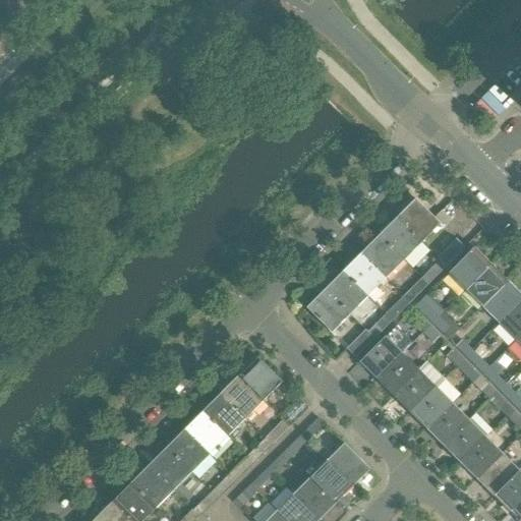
[(414,199),(396,218),(421,242),(439,225),(443,229),(451,220),(442,211),(433,218),(414,199)]
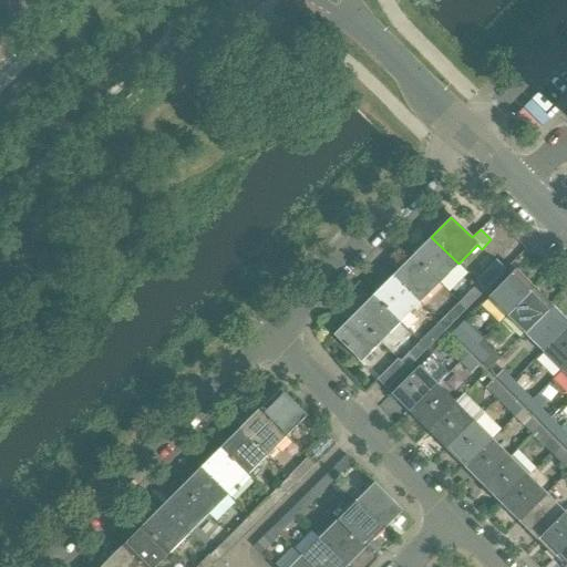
[(431,237),(412,256),(439,282),(459,264),(431,237)]
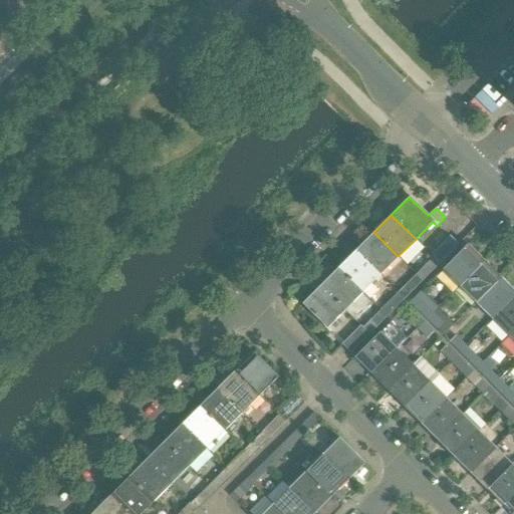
[(373,232),(355,250),(379,275),(398,256),(373,232)]
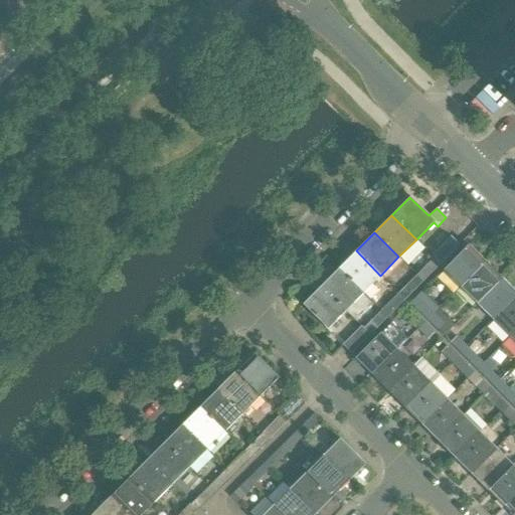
[(432,254),(435,258),(441,264),(459,244),(451,236),(432,254)]
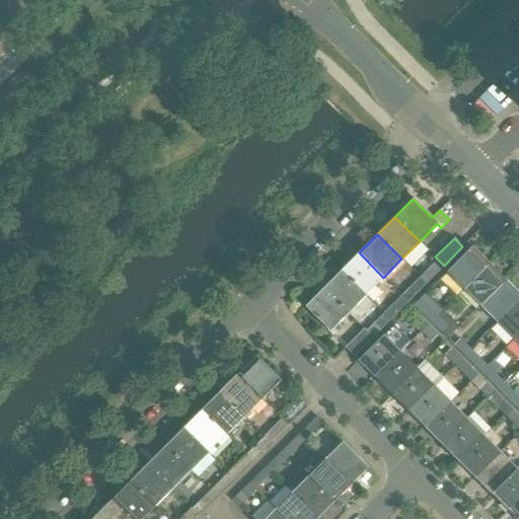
[(446,272),(463,290),(489,264),(471,246),(446,272)]
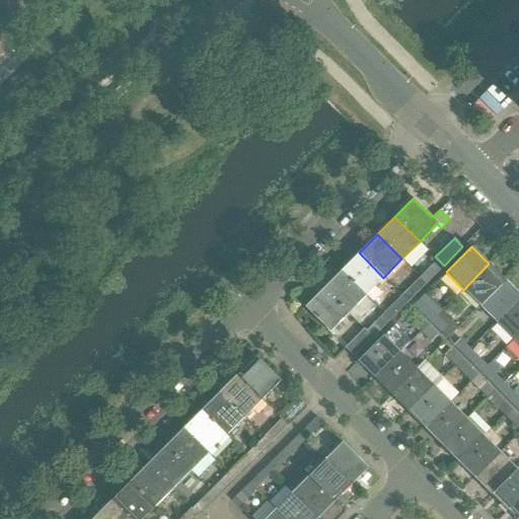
[(359,252),(341,271),(365,296),(383,278),(359,252)]
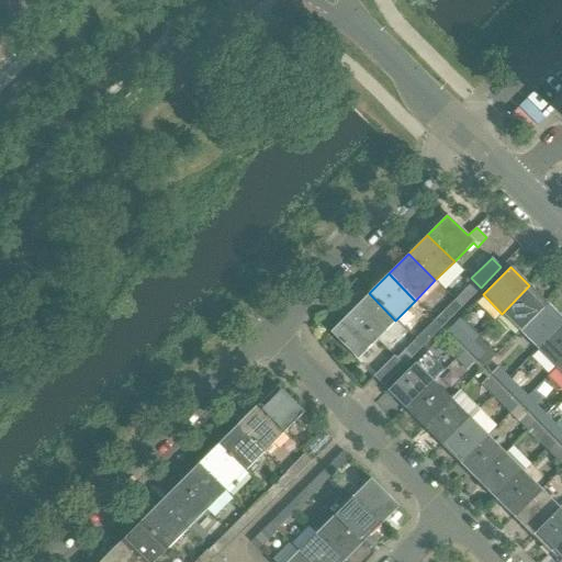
[(481,288),(474,281),(460,294),(467,301),(481,288)]
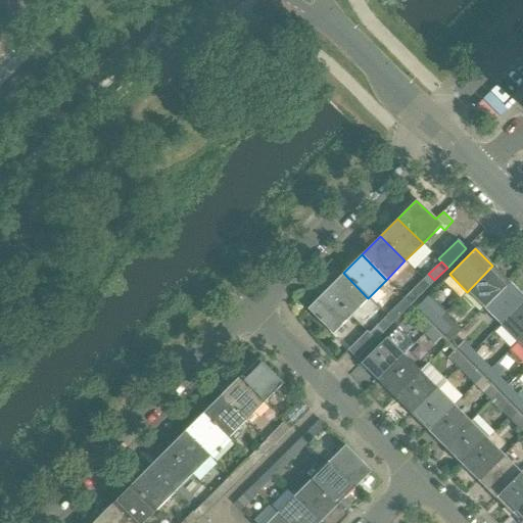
[(467,292),(483,307),(509,282),(492,266),(467,292)]
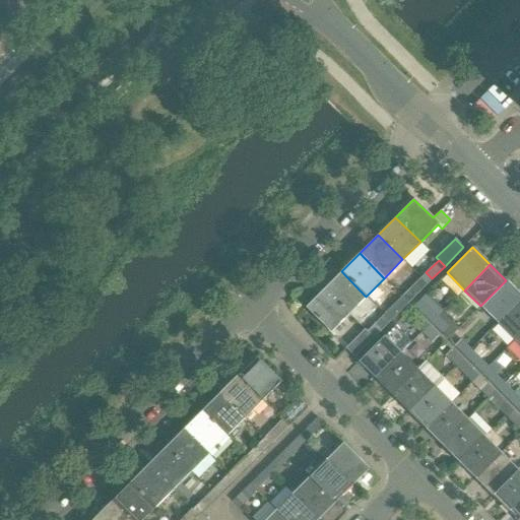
[(341,271),(324,288),(348,314),(366,297),(341,271)]
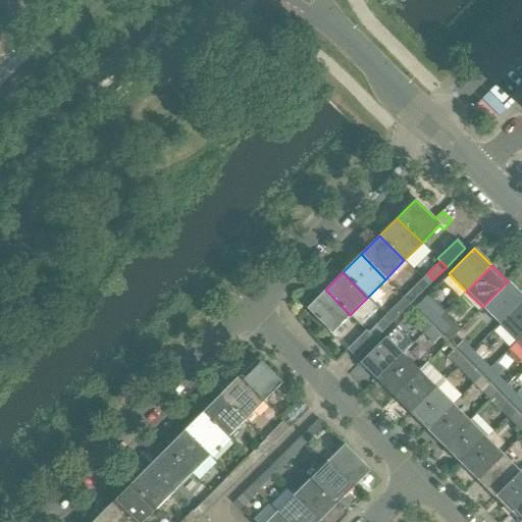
[(409,292),(415,298),(428,284),(422,278),(409,292)]
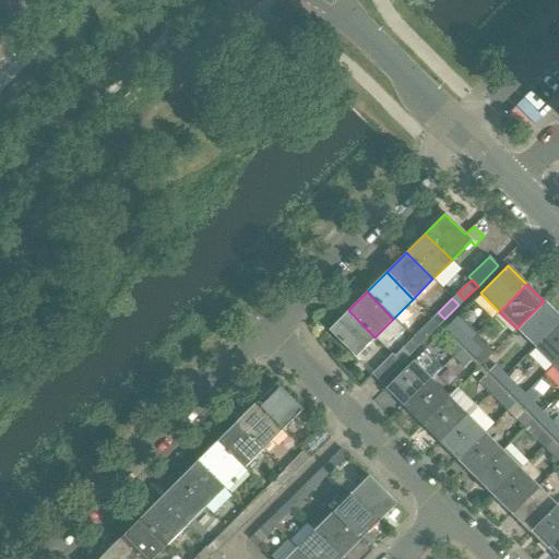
[(516,329),(535,348),(558,324),(558,317),(544,301),(516,329)]
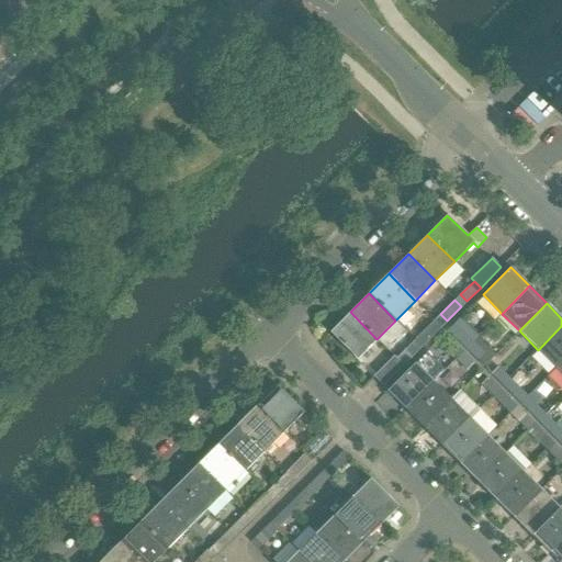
[(377,339),(350,312),(330,333),(357,359),(377,339)]
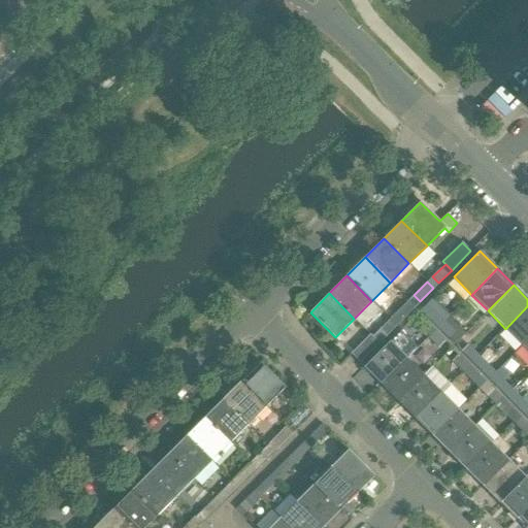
[(395,314),(401,321),(415,307),(408,300),(395,314)]
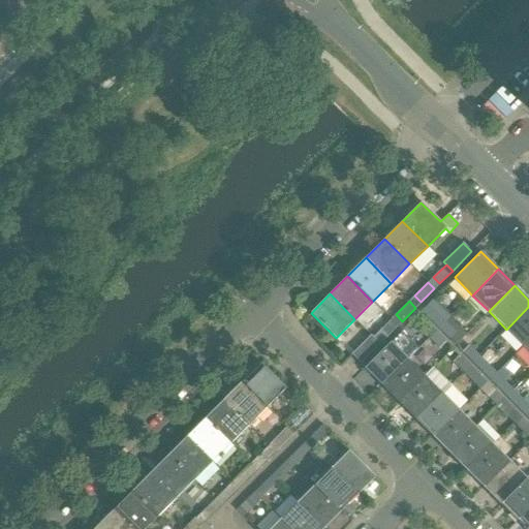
[(528,307),(506,330),(524,346),(528,340),(528,307)]
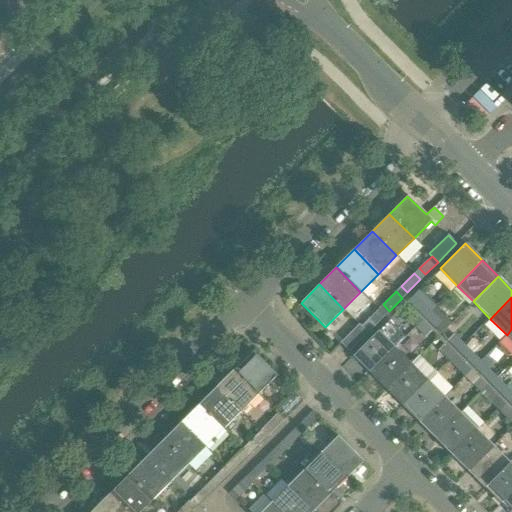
[(415,308),(425,318),(430,312),(420,302),(415,308)]
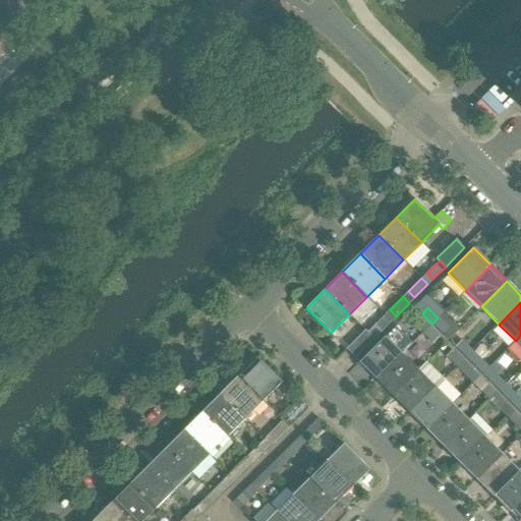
[(372,328),(379,334),(391,322),(385,315),(372,328)]
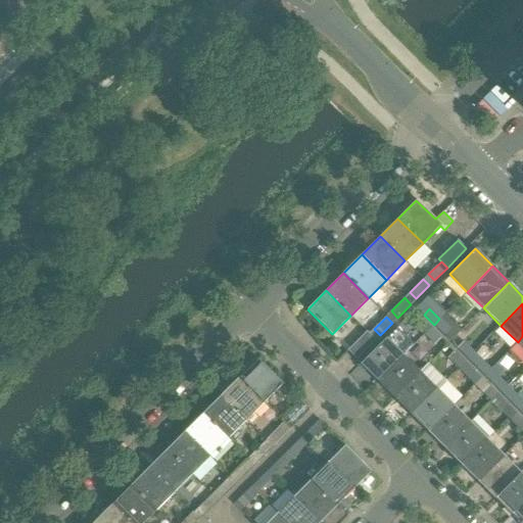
[(415,324),(425,334),(430,328),(421,318),(415,324)]
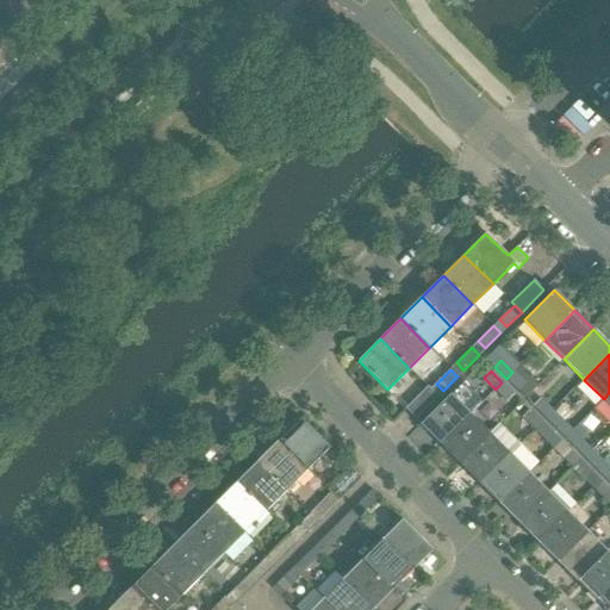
[(512,372),(506,379),(518,391),(524,384),(512,372)]
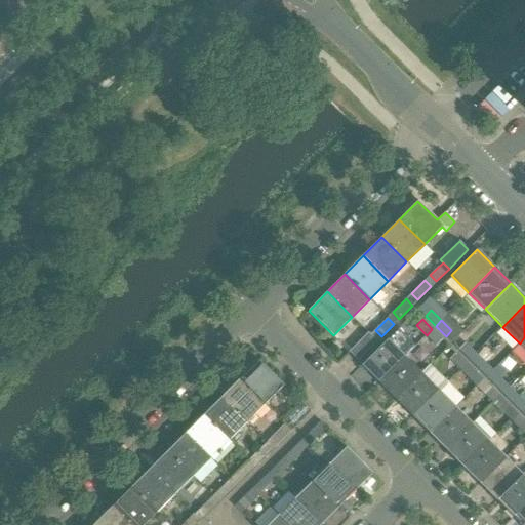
[(432,329),(427,335),(426,336),(436,346),(442,339),(432,329)]
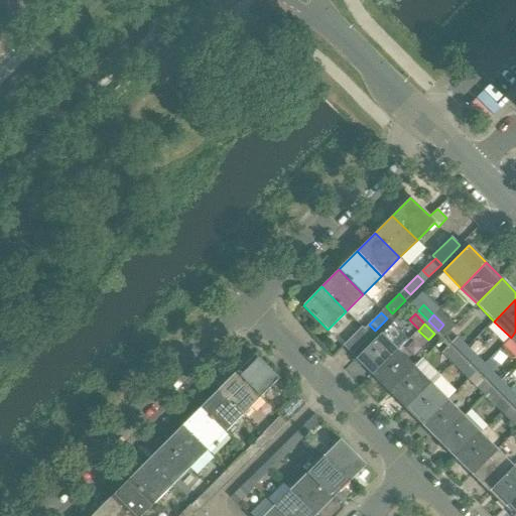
[(343,346),(352,354),(370,336),(362,328),(343,346)]
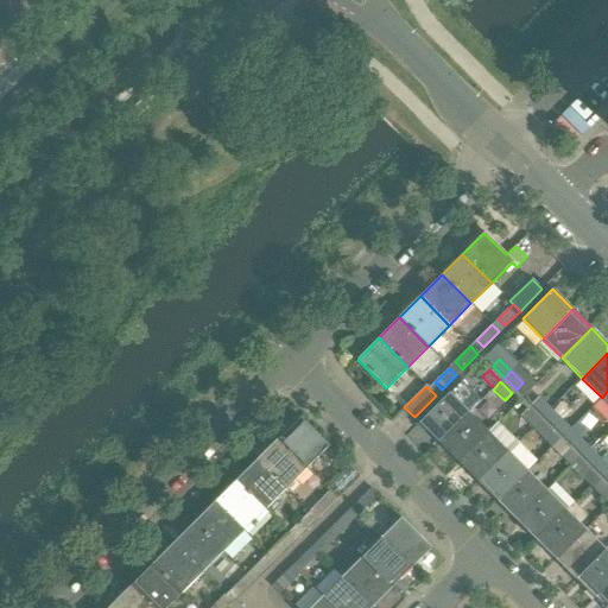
[(418,423),(439,444),(469,413),(449,393),(419,423),(418,423)]
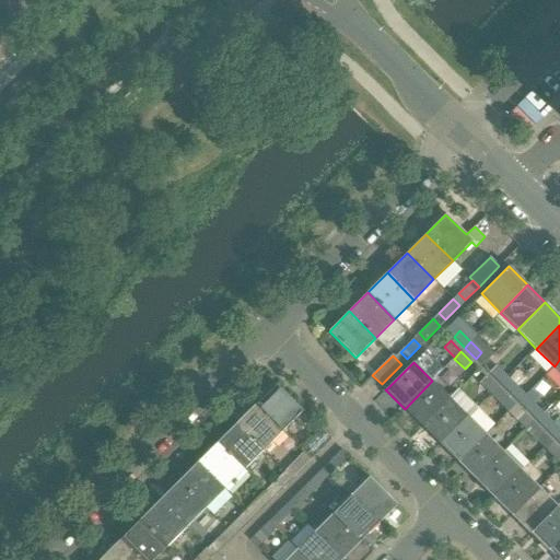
[(489,373),(500,384),(506,377),(496,366),(489,373)]
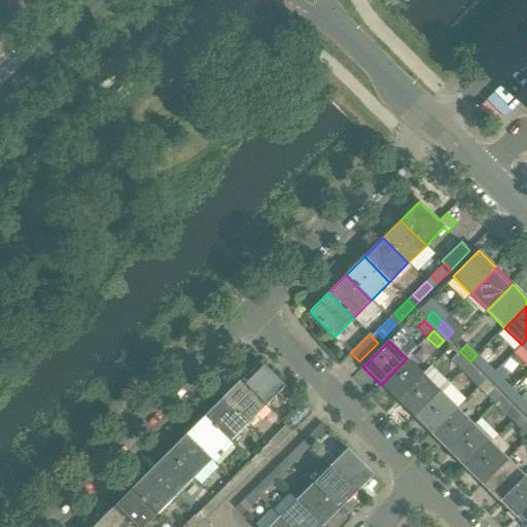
[(452,360),(461,371),(467,364),(457,354),(452,360)]
